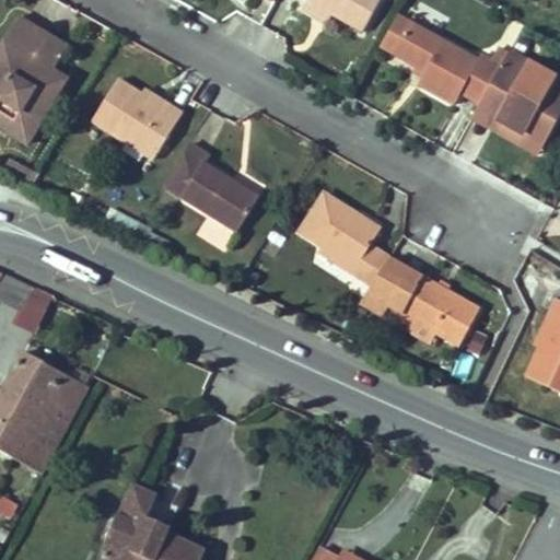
[(381,0),(308,0),(307,3),(330,15),(363,34),(381,0)]
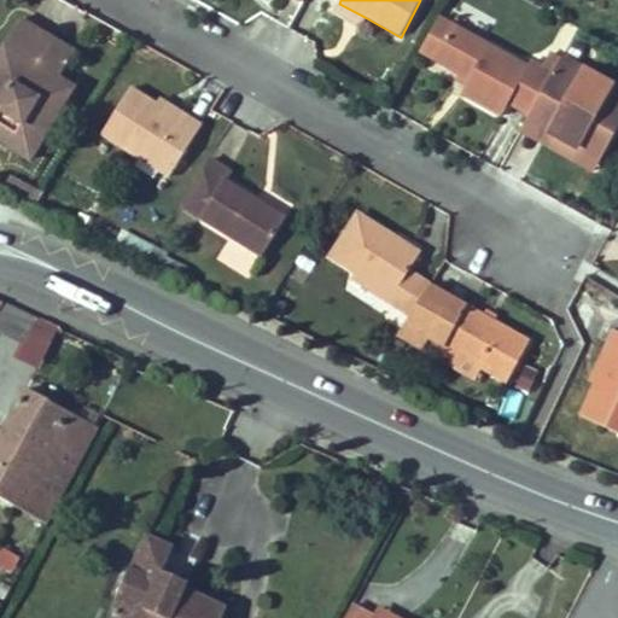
[(365,17),(339,4),(336,10),(361,24),(365,17)]
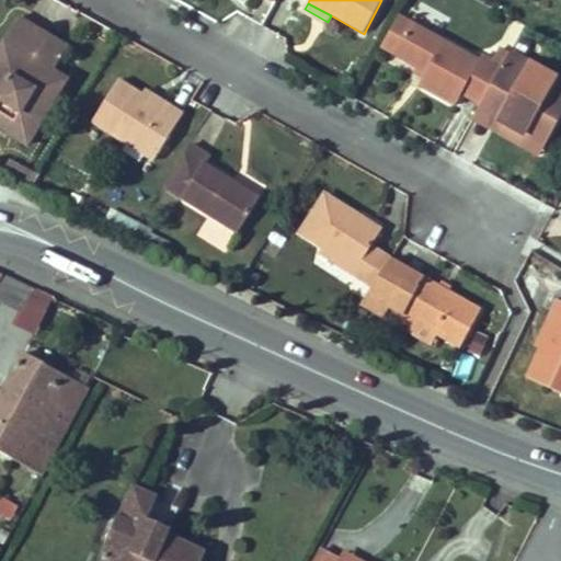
[(482,104),(511,53),(501,47),(493,60),(482,55),(480,60),(399,16),(381,48),(418,68),(426,73),(424,78),(420,87),(457,106),(464,94),(482,104)]
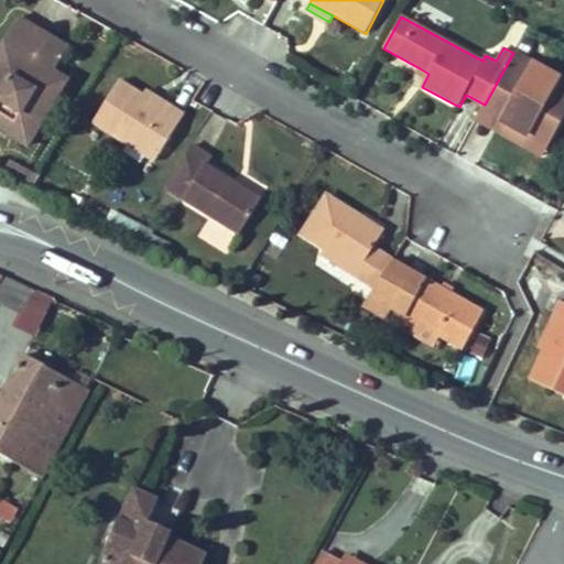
[(52,38),(21,19),(0,53),(0,129),(29,147),(68,80),(52,72),(38,63),(52,38)]
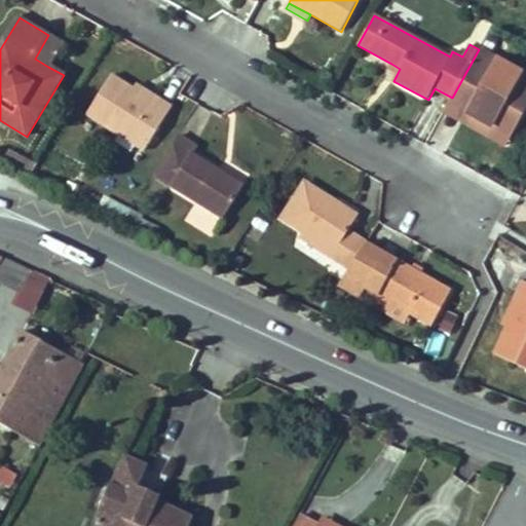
[(62,43),(48,35),(35,59),(48,67),(62,43)]
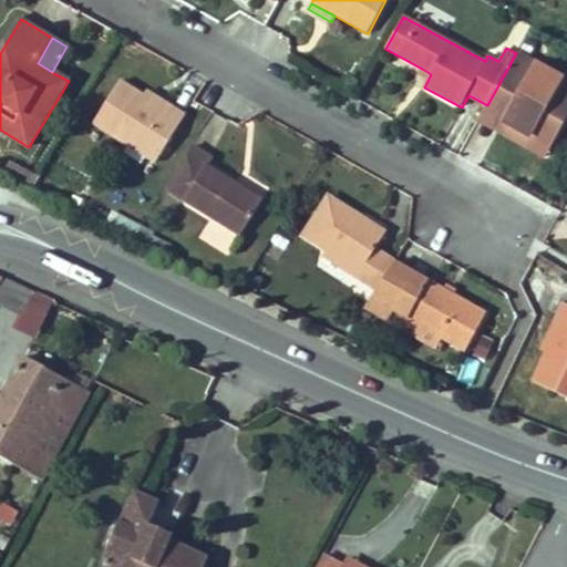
[(566,115),(566,76),(517,50),(516,53),(487,105),(484,110),(549,147),(566,115)]
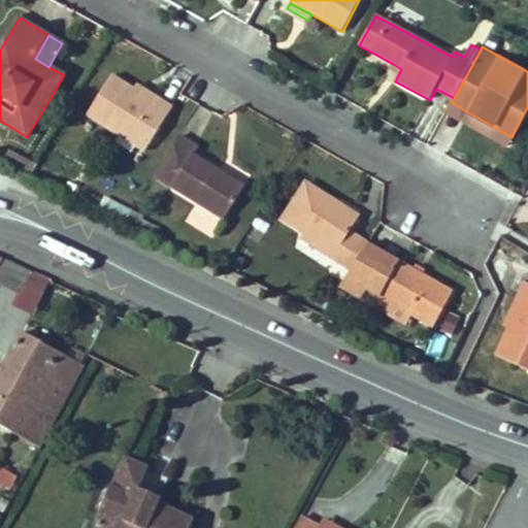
[(401,69),(393,64),(391,69),(399,73),(401,69)]
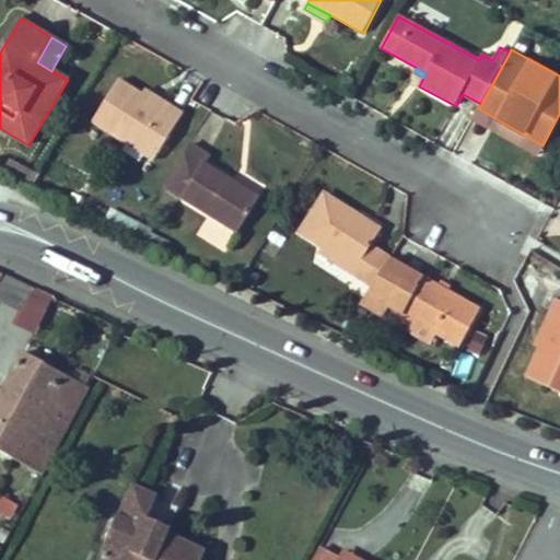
[(119,80),(92,123),(153,162),(185,114),(167,104),(164,109),(142,95),(119,80)]
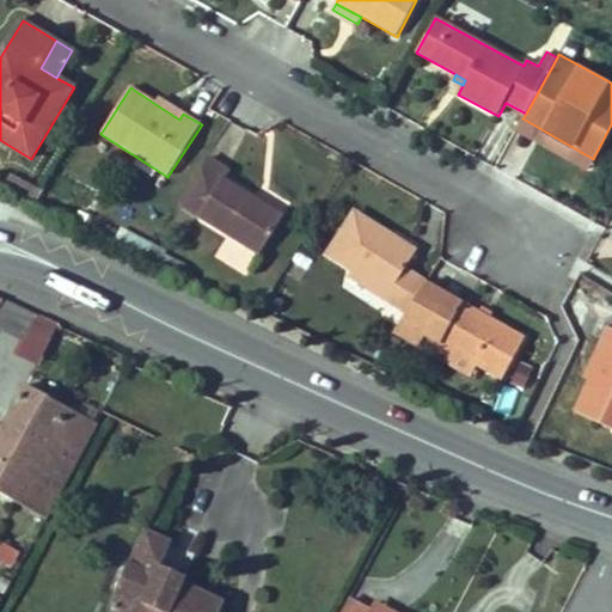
[(160,98),(155,104),(179,120),(183,114),(160,98)]
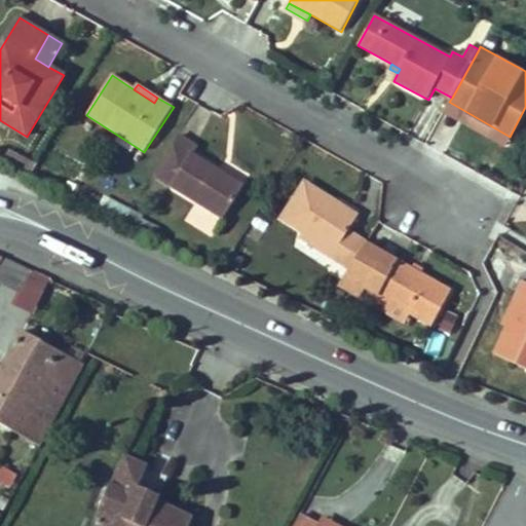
[(510,137),(449,102),(444,111),(505,146),(510,137)]
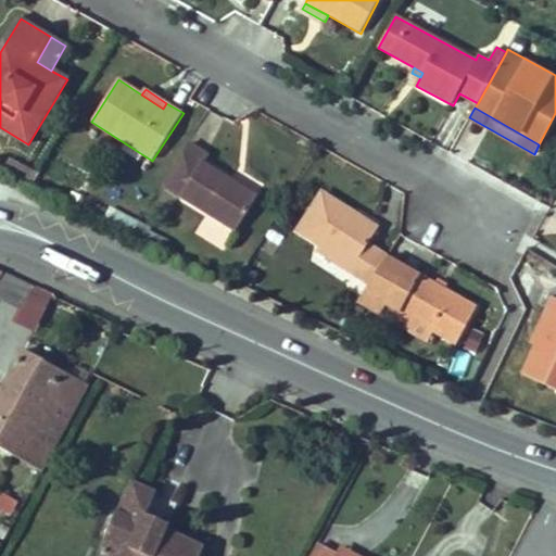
[(207,154),(189,143),(181,154),(200,166),(203,162),(207,154)]
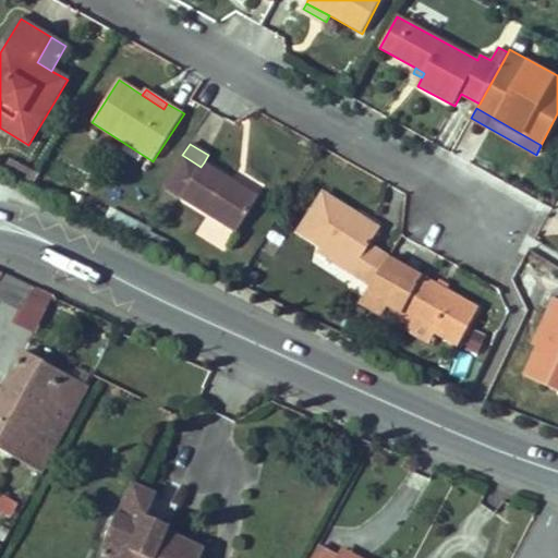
[(259,196),(204,162),(201,167),(182,155),(162,187),(237,232),(259,196)]
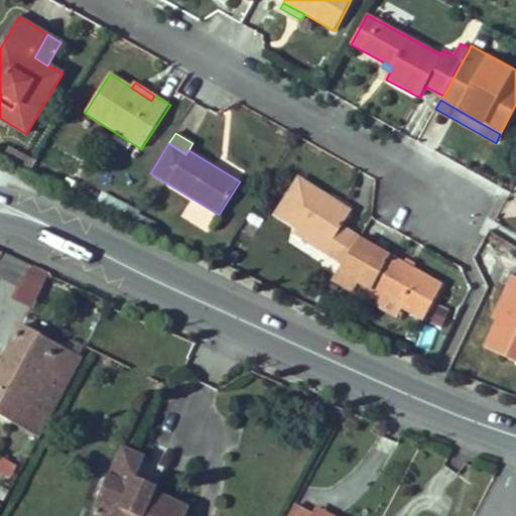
[(4,157),(31,171),(36,161),(9,147),(4,157)]
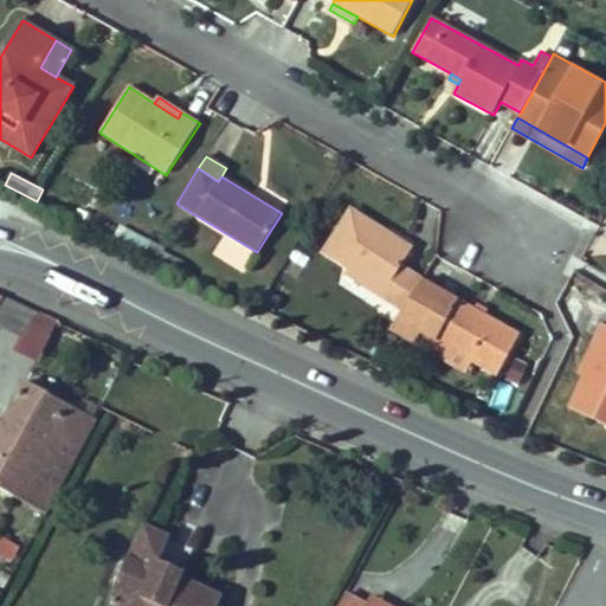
[(403,310),(421,279),(403,268),(413,250),(395,238),(392,242),(386,238),(388,233),(349,208),(322,252),(348,269),(386,292),(382,298),(403,310)]
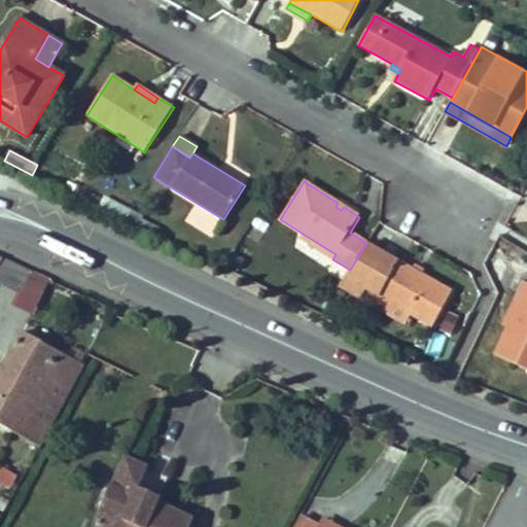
[(336,254),(303,234),(300,238),(332,259),(336,254)]
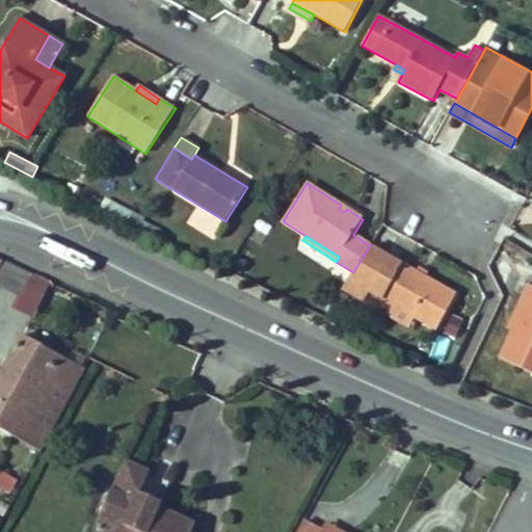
[(456,294),(370,245),(353,272),(342,290),(365,302),(370,292),(416,318),(436,330),(456,294)]
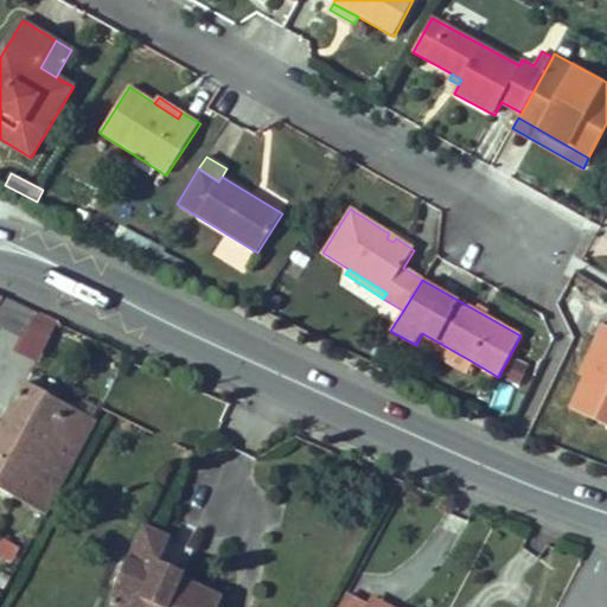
[(2,296),(0,301),(0,325),(26,338),(39,313),(2,296)]
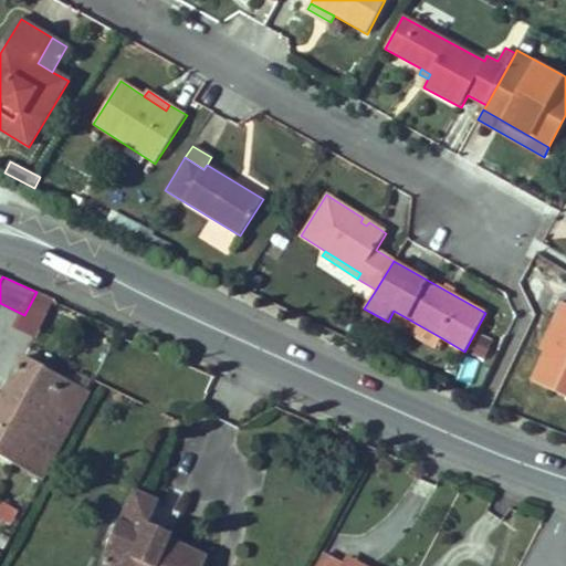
[(565,304),(563,303),(555,321),(563,324),(548,355),(544,353),(531,381),(565,397),(565,304)]
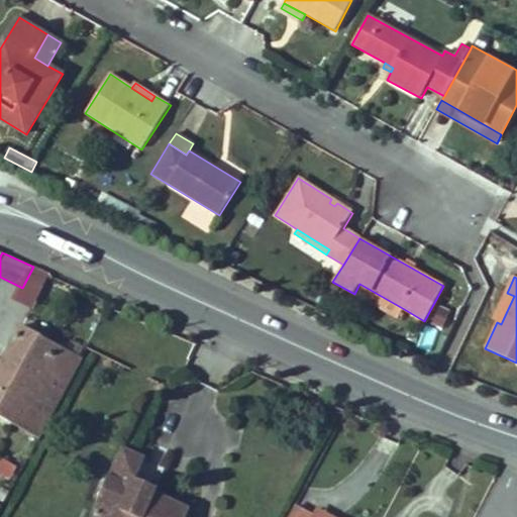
[(398,318),(404,309),(359,284),(354,294),(398,318)]
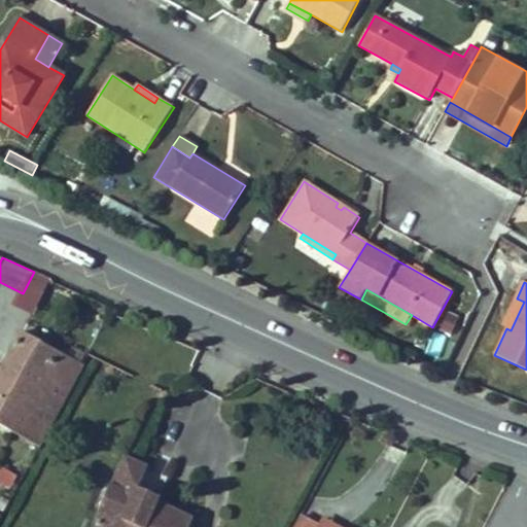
[(524,302),(517,299),(503,326),(506,328),(511,330),(524,302)]
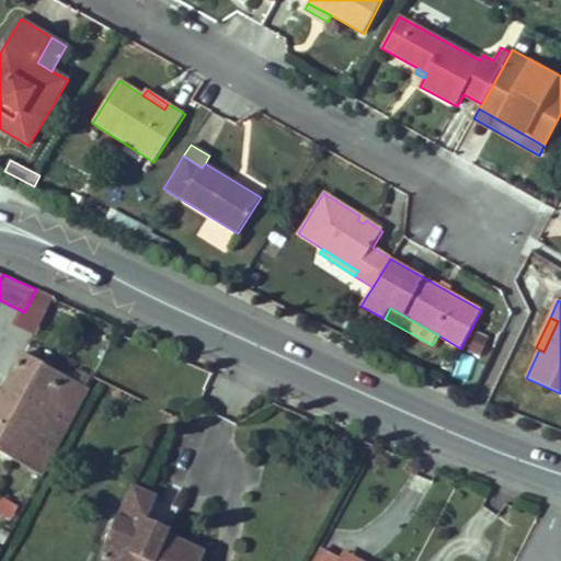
[(0,451),(14,460),(60,371),(25,353),(0,399),(0,451)]
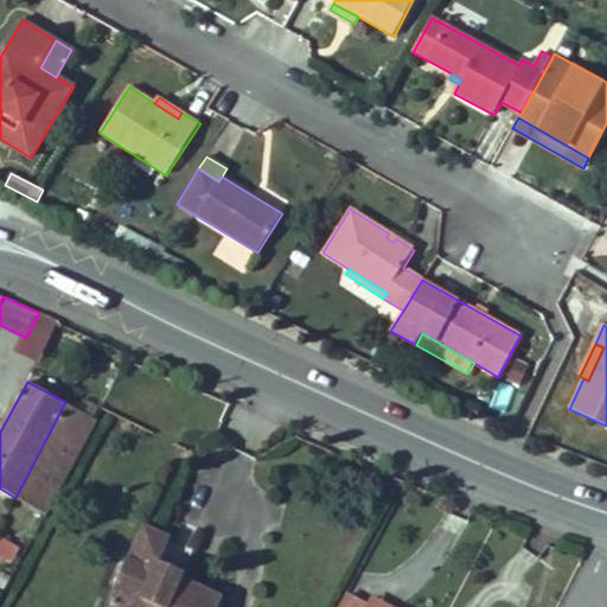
[(65,402),(16,498),(45,515),(96,420),(65,402)]
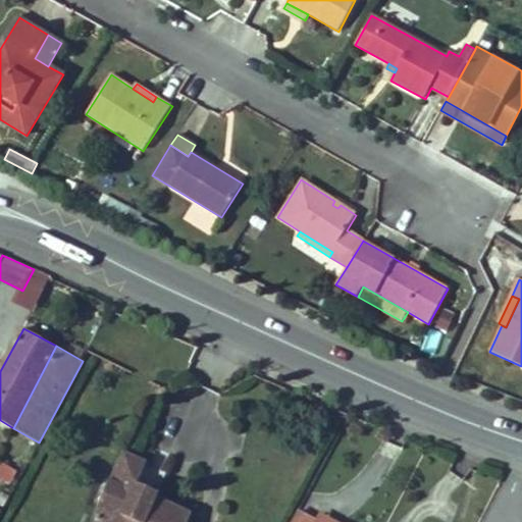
[(188,521),(192,515),(156,499),(158,494),(135,484),(146,463),(123,453),(92,521),(188,521)]
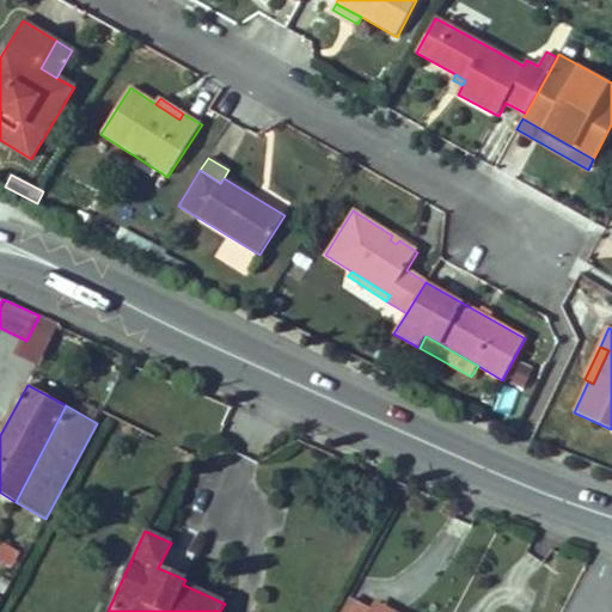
[(0,562),(16,567),(22,549),(0,540),(0,562)]
